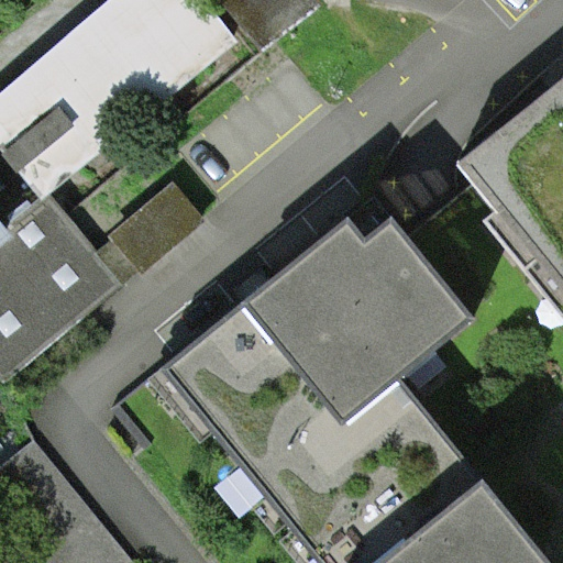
[(0,376),(6,384),(123,286),(48,194),(233,44),(196,0),(121,0),(0,103),(0,142),(36,184),(0,216),(0,376)]
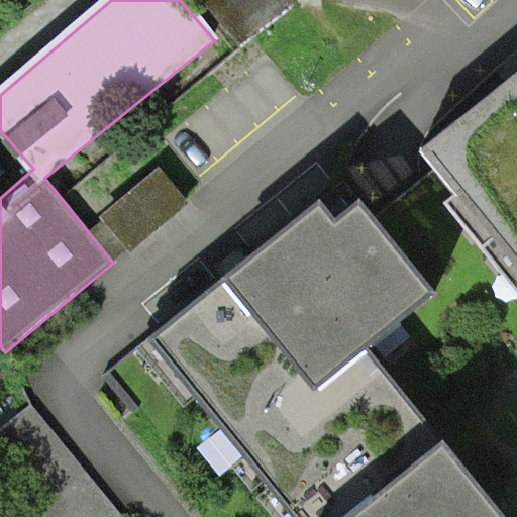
[(283,0),(206,0),(242,46),(291,9),(283,0)]
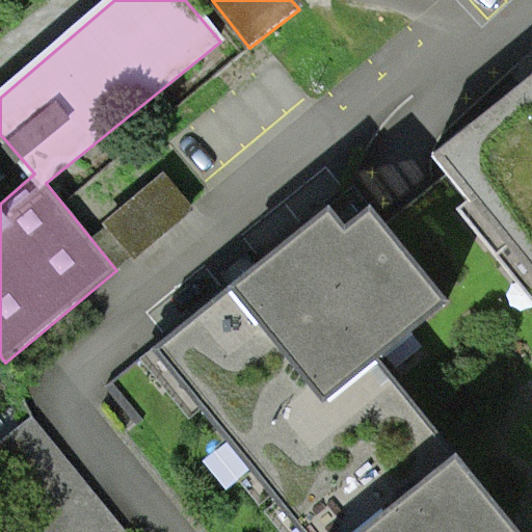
[(531,74),(433,156),(531,280),(531,74)]
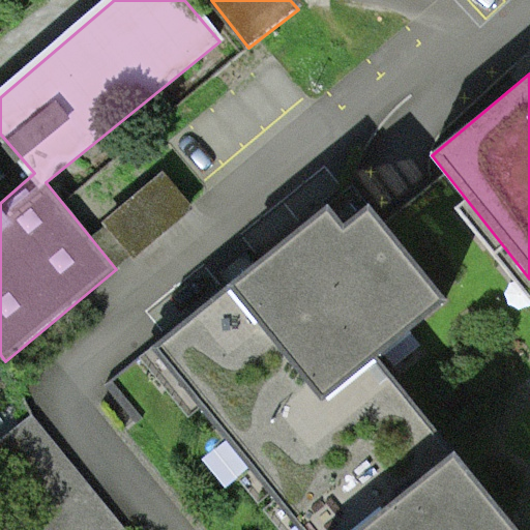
[(163,179),(107,224),(133,256),(188,211),(163,179)]
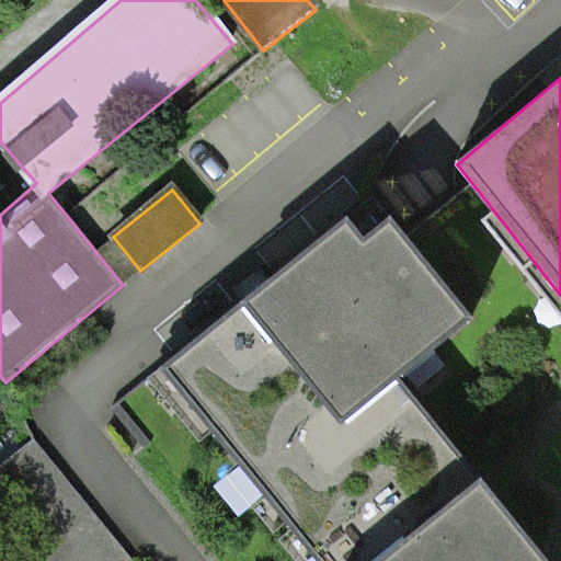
[(261,289),(161,370),(316,560),(378,560),(479,479),(399,380),(472,320),(374,198),(261,289)]
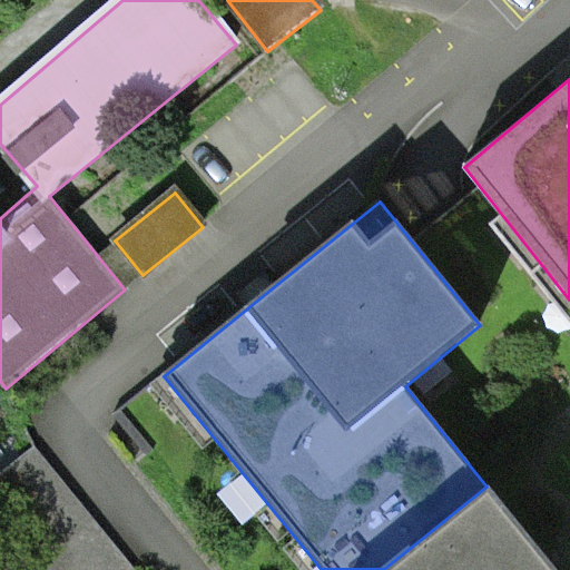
[(384,569),(554,569),(487,487),(384,569)]
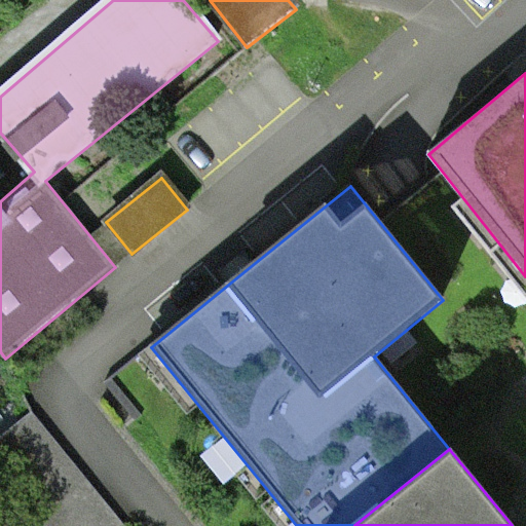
All buildings are outlined.
